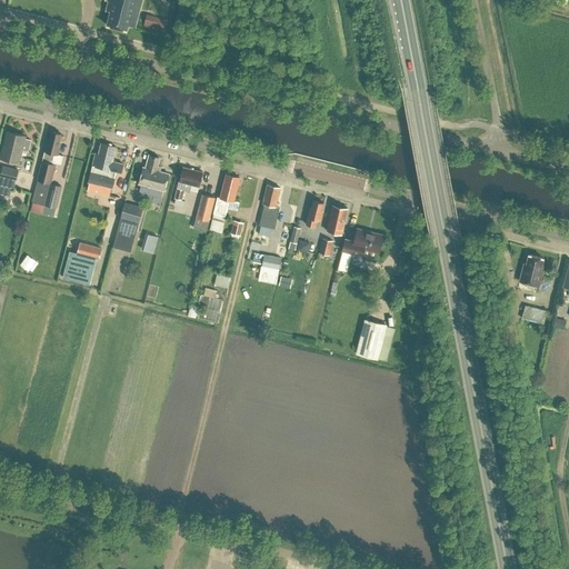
[(106,10),(110,11),(107,25),(127,30),(128,25),(136,27),(141,0),(108,0),(109,0),(106,10)]
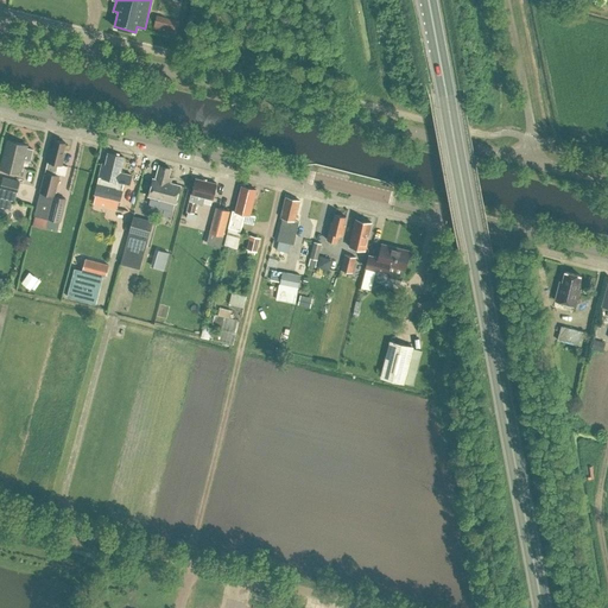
[(179,35),(182,24),(158,17),(156,27),(179,35)]
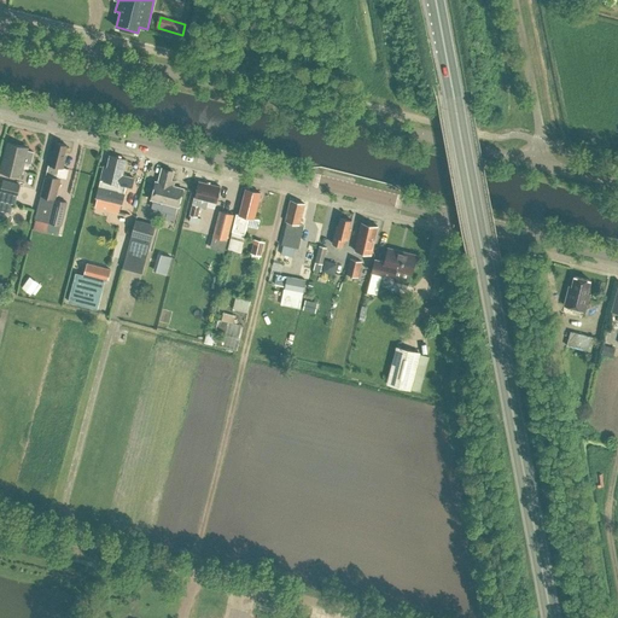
[(7,143),(1,172),(21,175),(24,157),(28,157),(29,151),(27,150),(27,147),(7,143)]
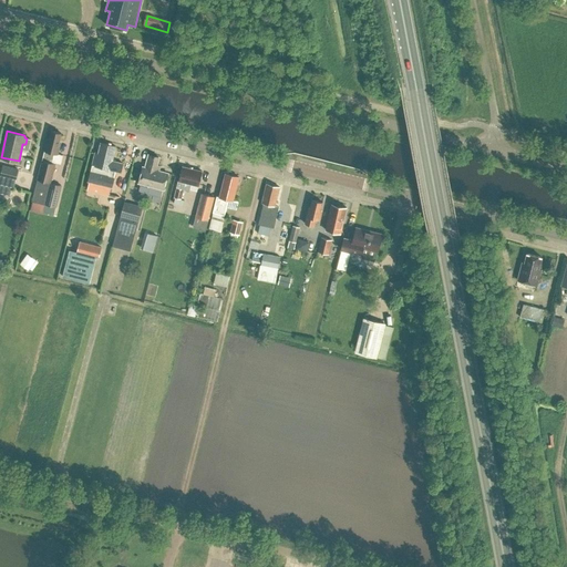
[(61,133),(51,131),(49,138),(48,137),(30,209),(43,213),(45,204),(57,206),(62,185),(51,182),(55,164),(52,163),(54,152),(58,153),(60,145),(58,144),(61,133)]
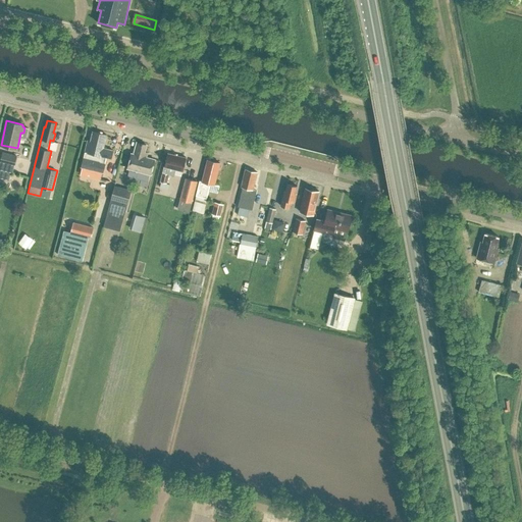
[(82,166),(80,173),(100,178),(102,171),(103,171),(105,162),(97,160),(99,155),(111,158),(113,150),(103,148),(106,135),(93,132),(90,141),(88,141),(85,152),(84,157),(81,166),(82,166)]
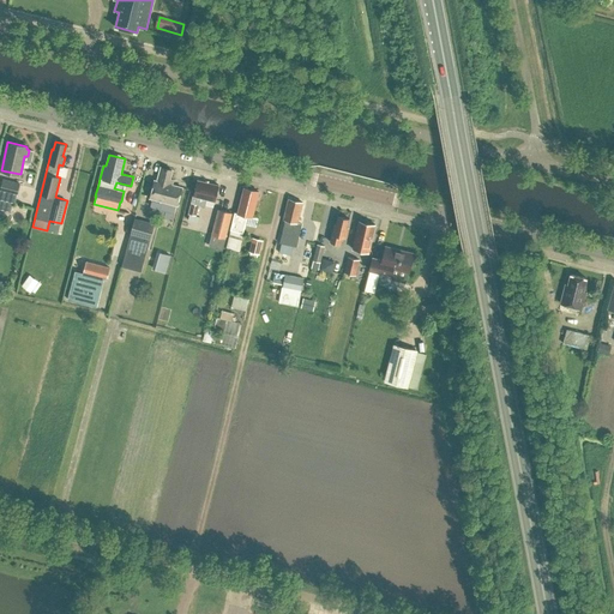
[(178,204),(181,187),(172,184),(173,180),(170,179),(173,170),(161,167),(157,180),(155,180),(150,198),(152,198),(151,200),(152,206),(174,212),(176,204),(178,204)]
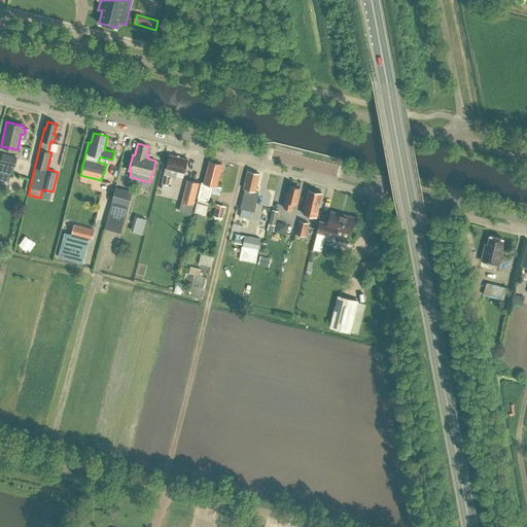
[(2,152),(0,161),(0,163),(14,168),(18,156),(2,152)]
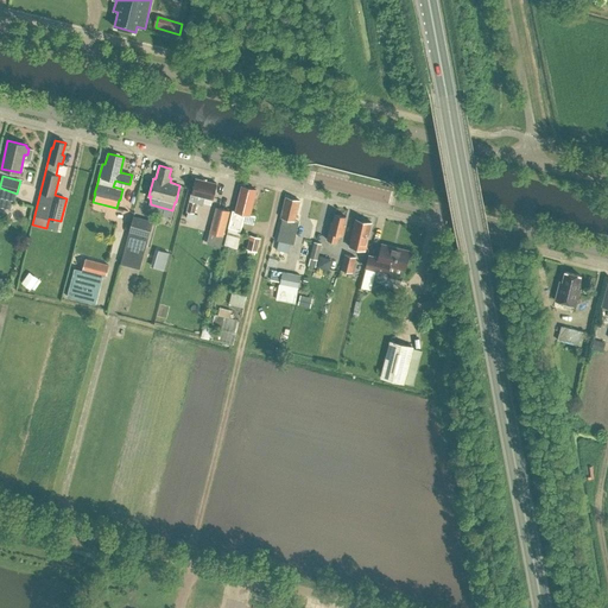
[(190,201),(188,211),(187,217),(197,220),(198,214),(194,213),(196,202),(203,204),(204,197),(213,198),(217,183),(196,178),(191,192),(189,201),(190,201)]
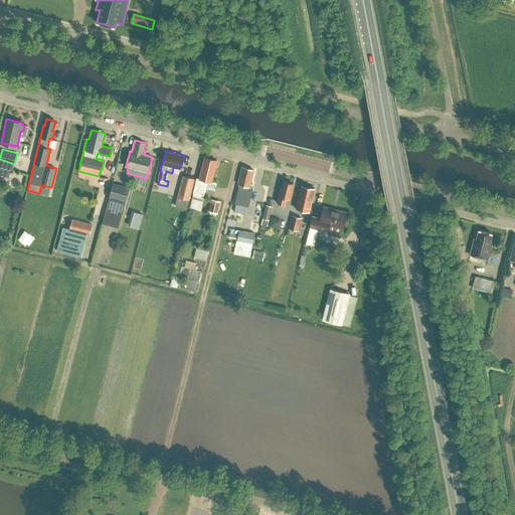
[(202,198),(203,195),(205,187),(214,189),(216,182),(211,181),(217,160),(204,157),(199,178),(197,178),(193,192),(194,192),(190,207),(198,209),(199,204),(201,205),(203,198),(202,198)]
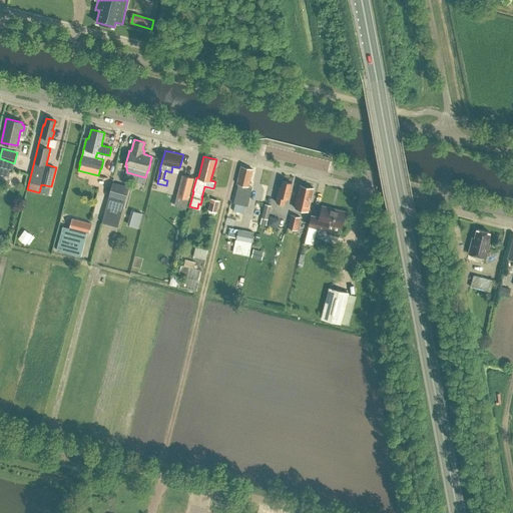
[(2,165),(0,172),(10,175),(12,168),(2,165)]
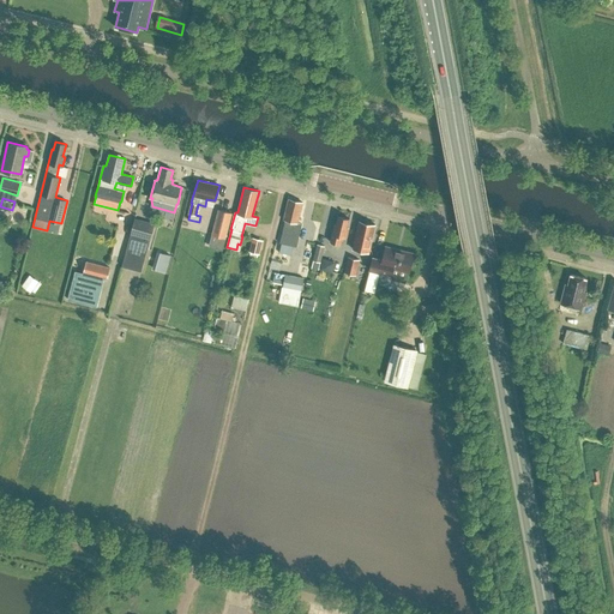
[(286,220),(284,226),(282,234),(292,236),(294,227),(296,227),(302,203),(288,198),(288,199),(283,220),(286,220)]
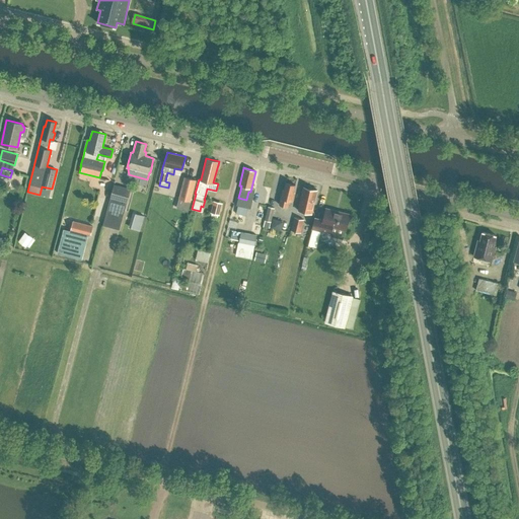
[(191,201),(197,179),(184,176),(178,198),(191,201)]
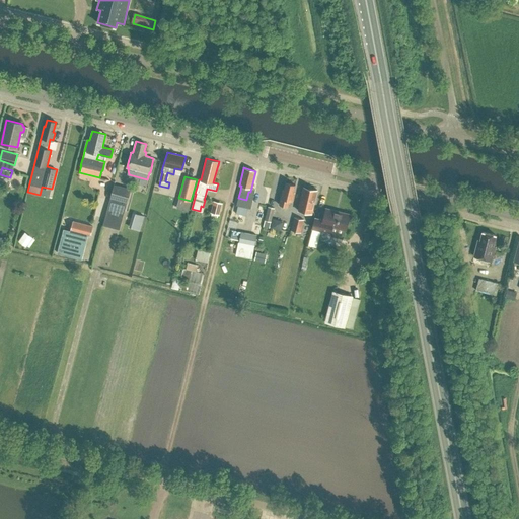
[(283,189),(279,204),(288,206),(289,200),(292,201),(294,195),(293,194),(295,184),(286,181),(284,190),(283,189)]
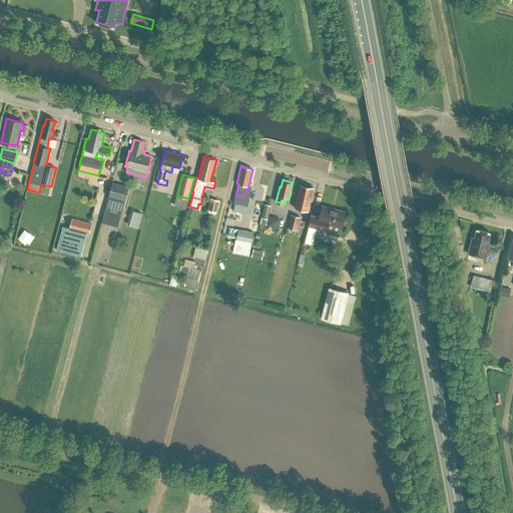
[(112,181),(101,221),(118,226),(129,186),(112,181)]
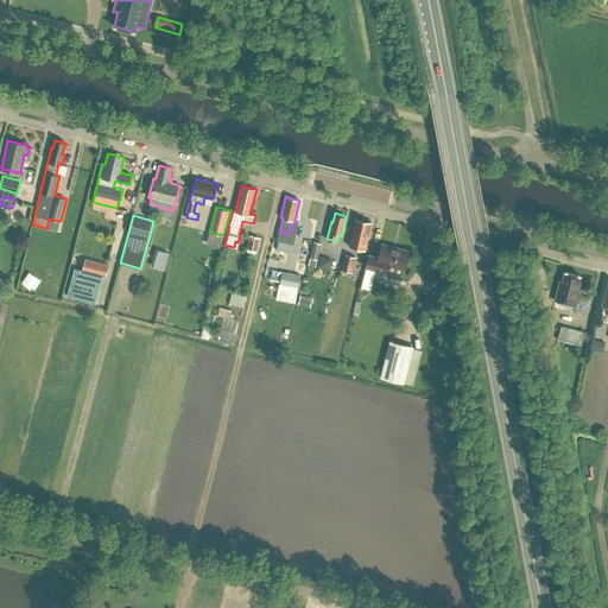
[(355,219),(349,246),(365,249),(372,222),(355,219)]
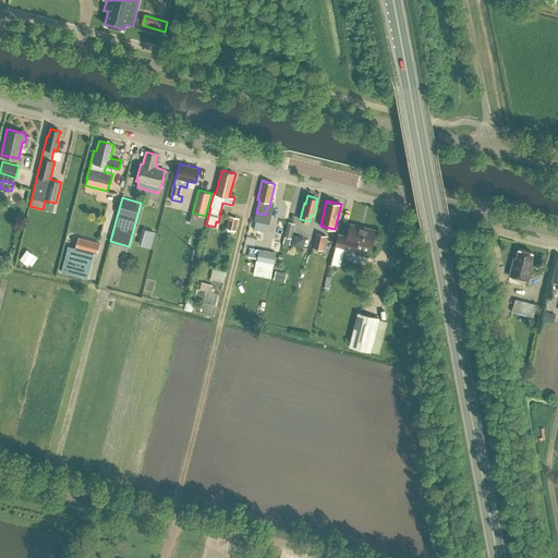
[(237,230),(240,218),(229,216),(227,228),(237,230)]
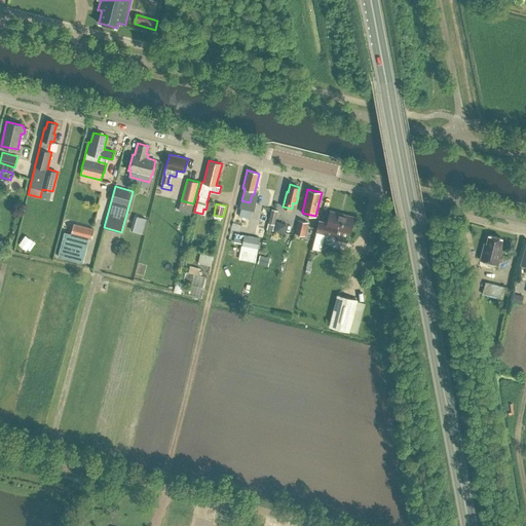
[(275,224),(278,211),(272,209),(268,223),(275,224)]
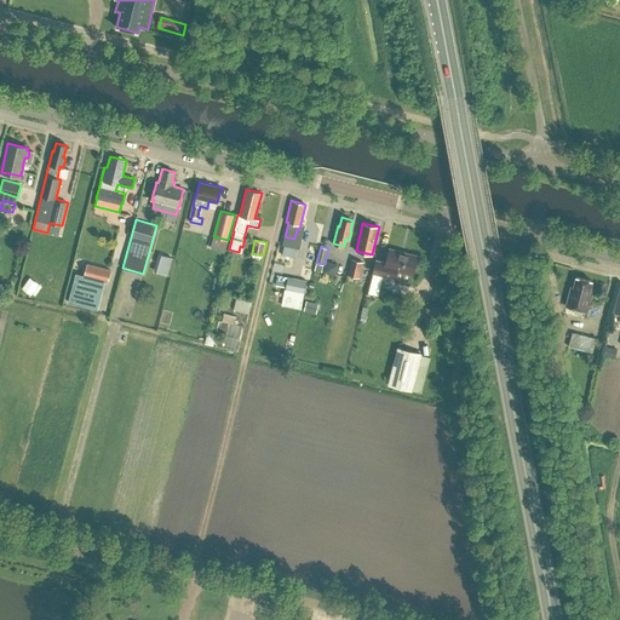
[(413,274),(418,256),(389,248),(385,262),(377,259),(373,273),(395,279),(397,281),(408,285),(412,274),(413,274)]
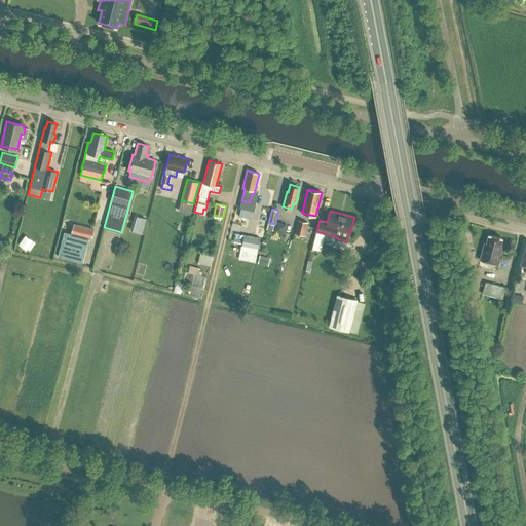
[(129,228),(144,232),(148,217),(134,213),(129,228)]
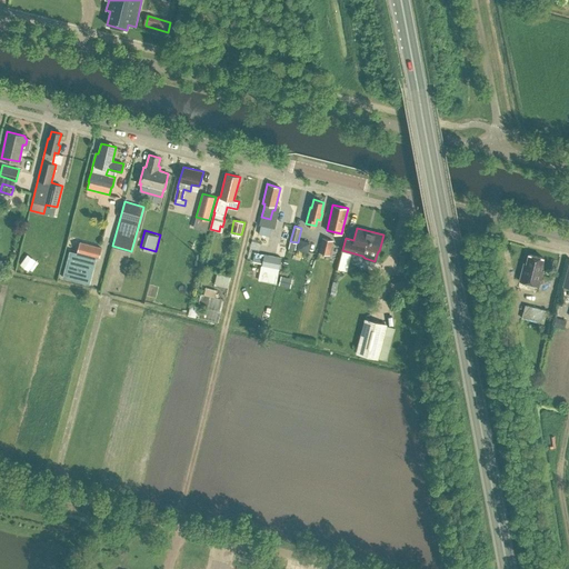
[(297,249),(310,251),(312,241),(299,238),(297,249)]
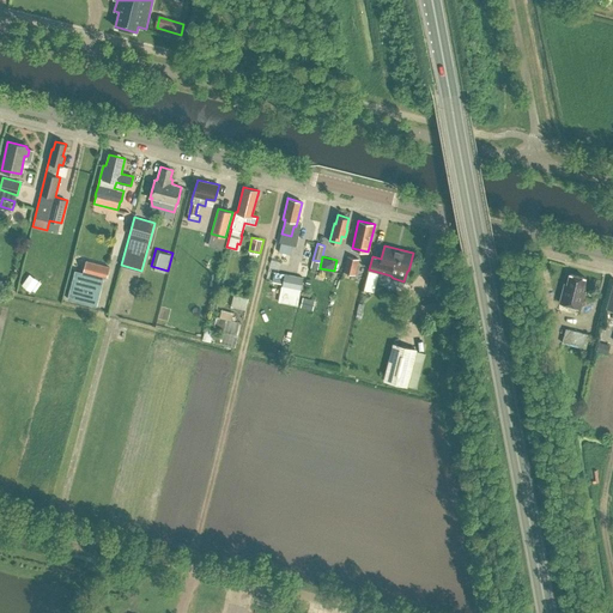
[(359,259),(347,256),(344,271),(356,274),(359,259)]
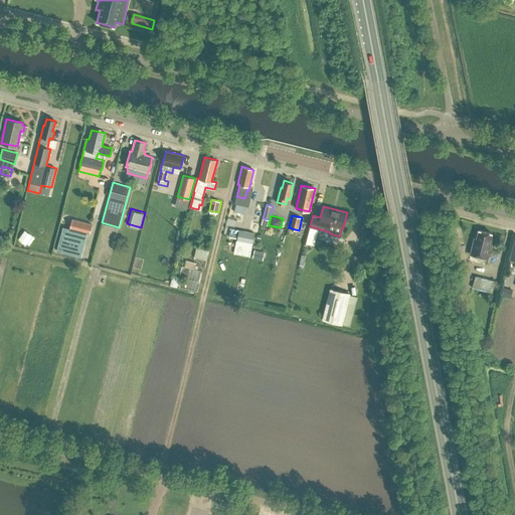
[(63,226),(56,250),(74,254),(80,231),(90,233),(92,224),(72,218),(69,228),(63,226)]
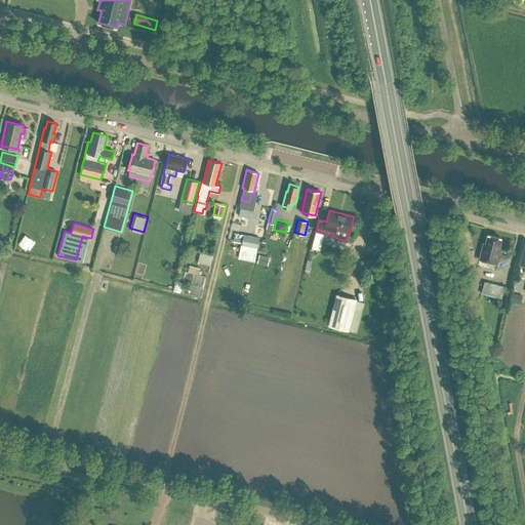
[(27,234),(21,243),(29,249),(35,239),(27,234)]
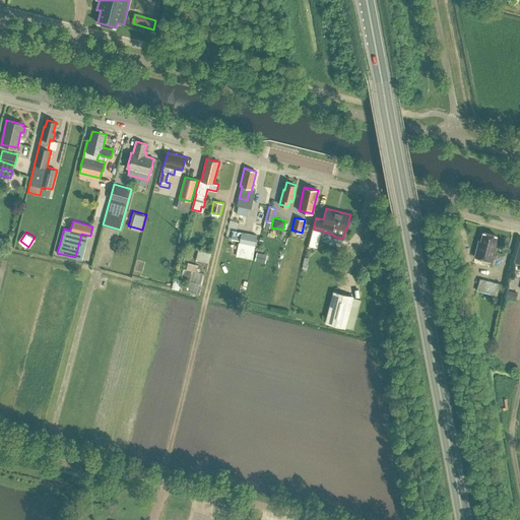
[(257,235),(241,232),(238,249),(252,251),(253,245),(255,246),(257,235)]
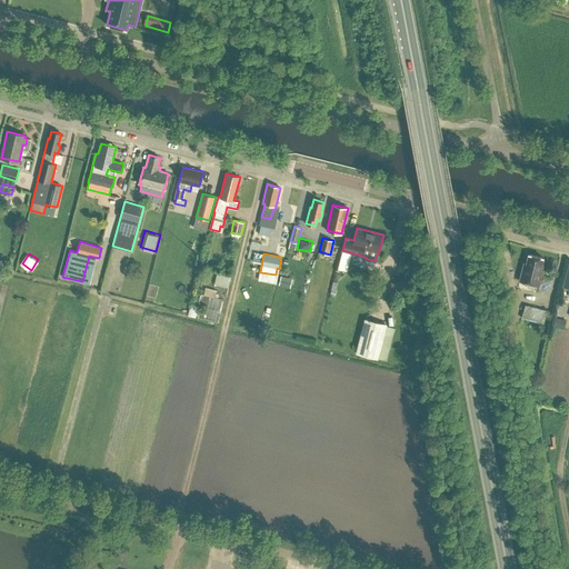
[(540,270),(543,258),(529,253),(526,266),(523,266),(520,280),(519,280),(530,283),(528,288),(536,290),(537,285),(539,286),(539,285),(542,270),(540,270)]
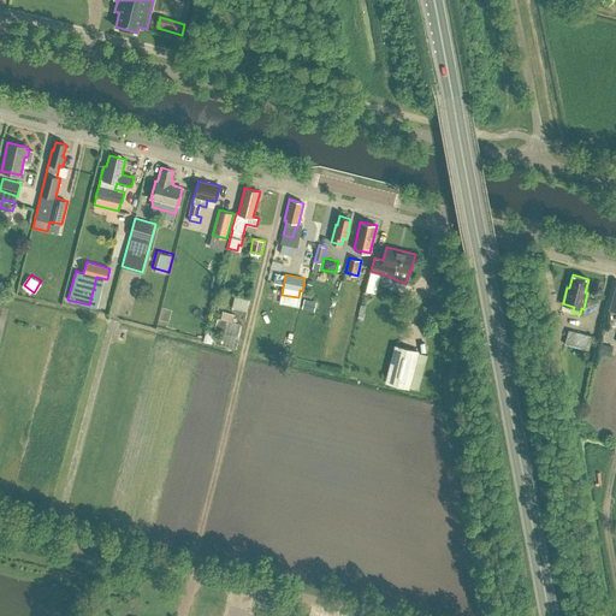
[(249,300),(235,296),(231,307),(246,311),(249,300)]
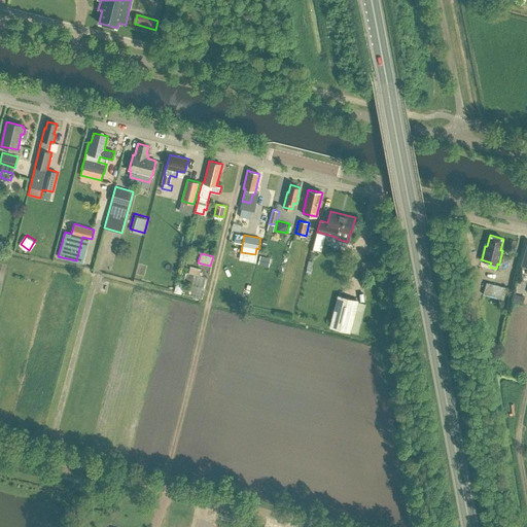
[(271,265),(272,256),(261,254),(260,262),(271,265)]
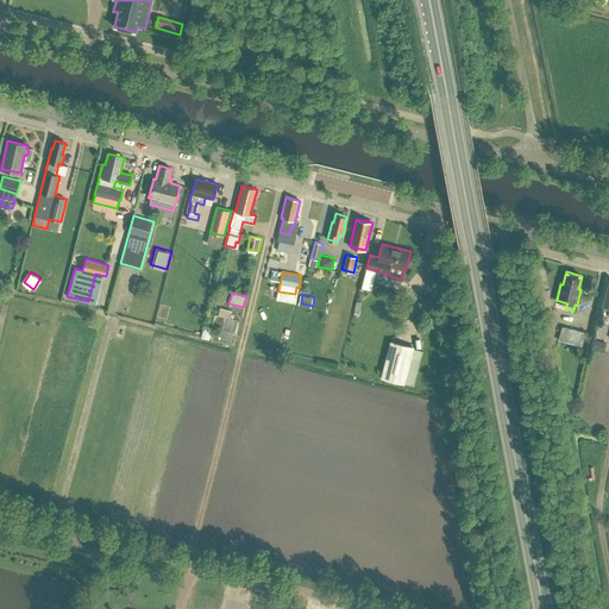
[(419,314),(431,313),(429,301),(416,303),(419,314)]
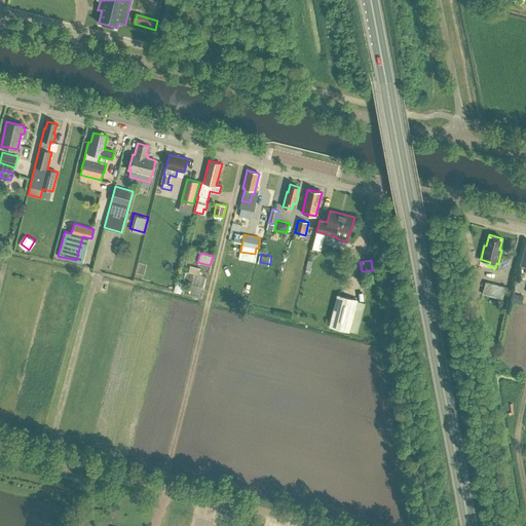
[(191,265),(189,271),(199,274),(201,267),(191,265)]
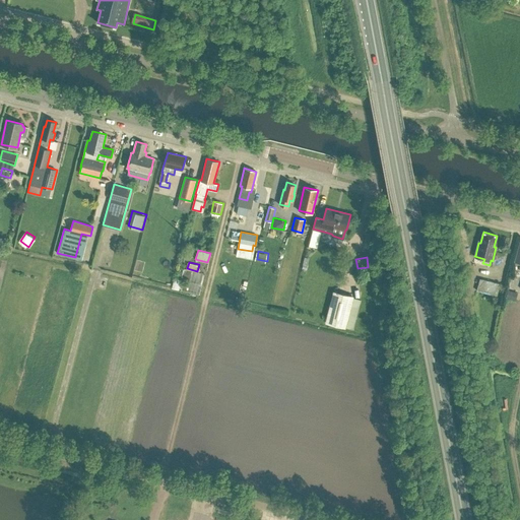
[(173,287),(180,288),(183,279),(176,277),(173,287)]
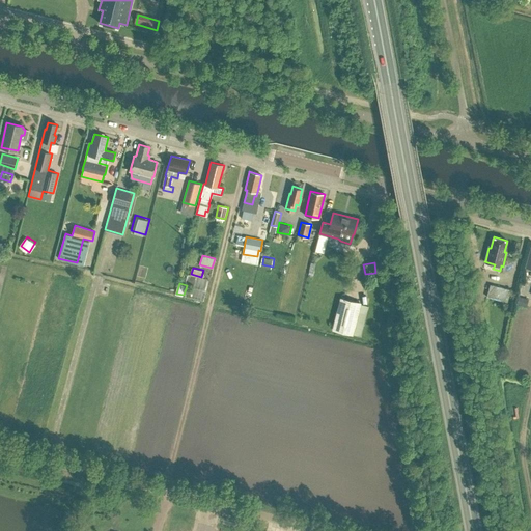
[(492,283),(488,295),(509,300),(512,288),(492,283)]
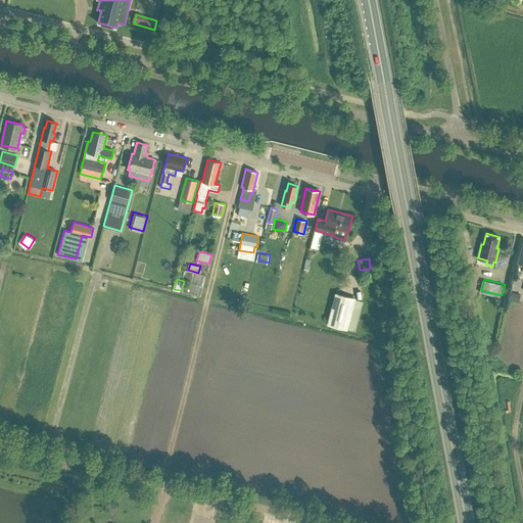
[(347,329),(355,297),(335,292),(327,324),(347,329)]
